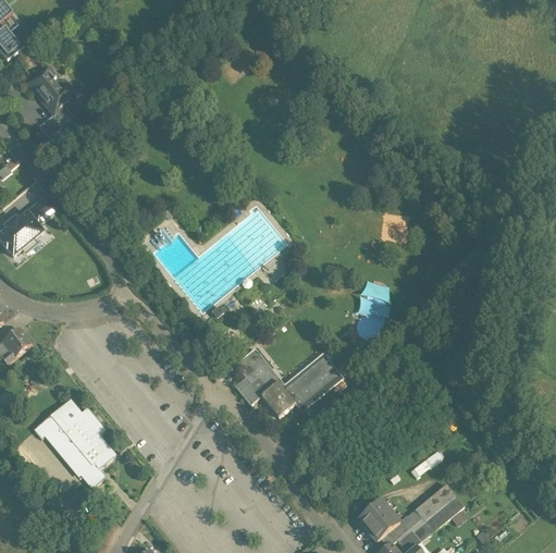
[(20,45),(4,26),(0,29),(0,23),(10,15),(12,13),(1,0),(0,0),(0,47),(1,48),(7,56),(20,45)]
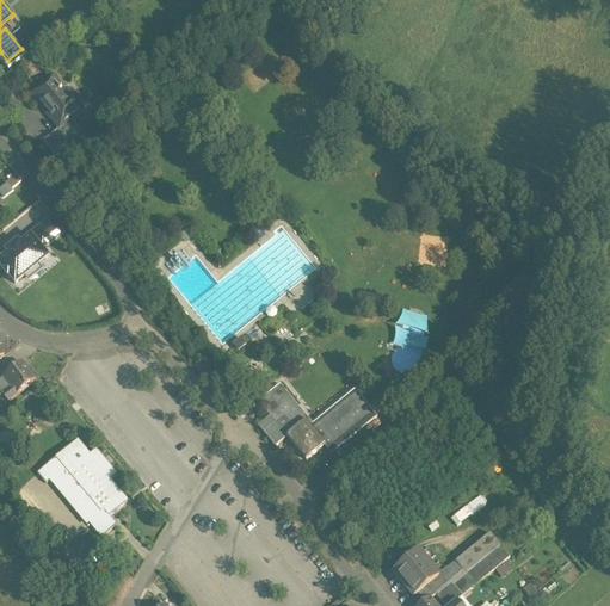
[(11,17),(0,25),(0,32),(5,29),(22,49),(7,61),(1,53),(0,54),(0,56),(7,65),(26,49),(7,26),(10,24),(14,22),(11,17)]
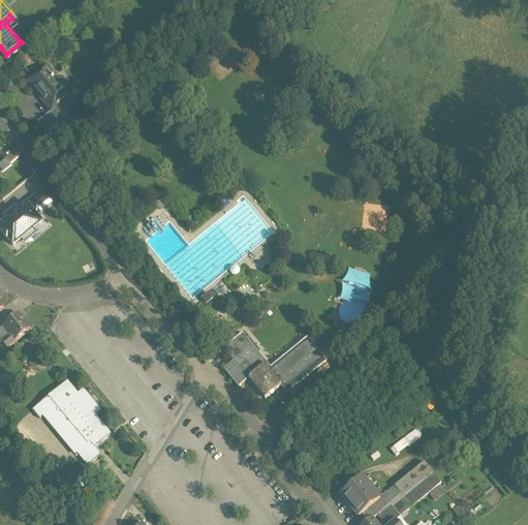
[(53,72),(44,63),(27,78),(43,97),(42,98),(51,107),(61,99),(73,88),(65,79),(64,79),(65,80),(61,83),(57,78),(53,78),(53,75),(54,75),(54,73),(53,73),(53,72)]
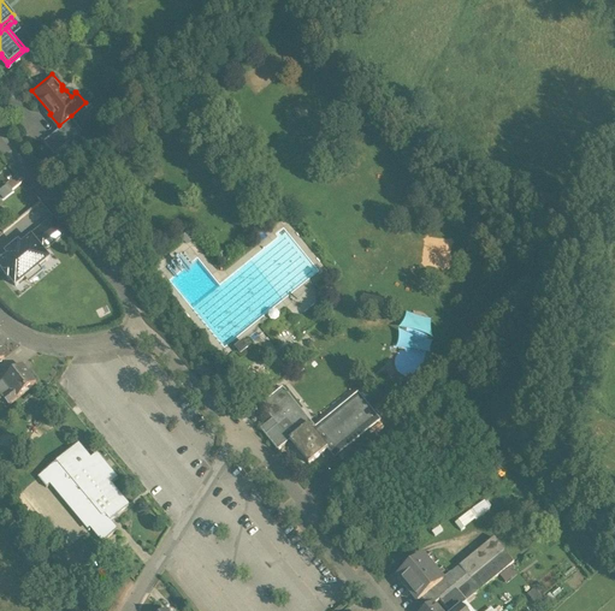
[(59,125),(42,138),(53,152),(81,128),(71,116),(59,125)]
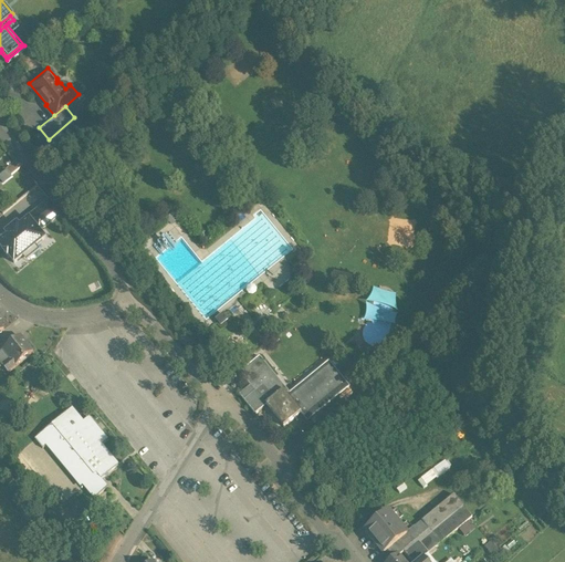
[(14,157),(4,165),(10,172),(20,163),(14,157)]
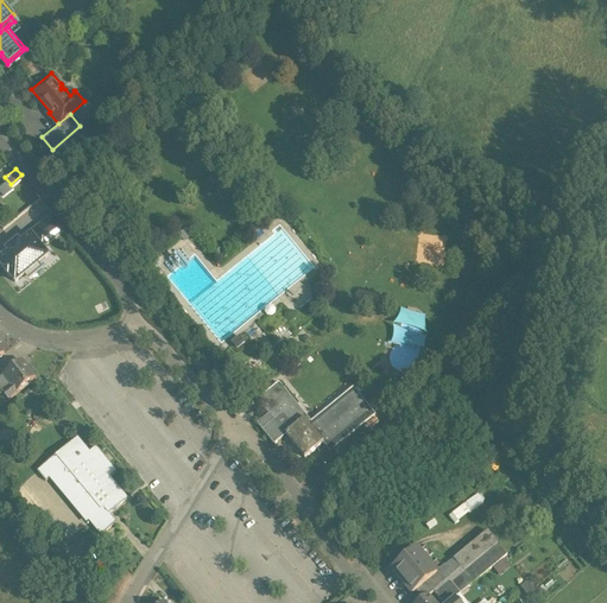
[(50,213),(30,229),(42,243),(62,227),(50,213)]
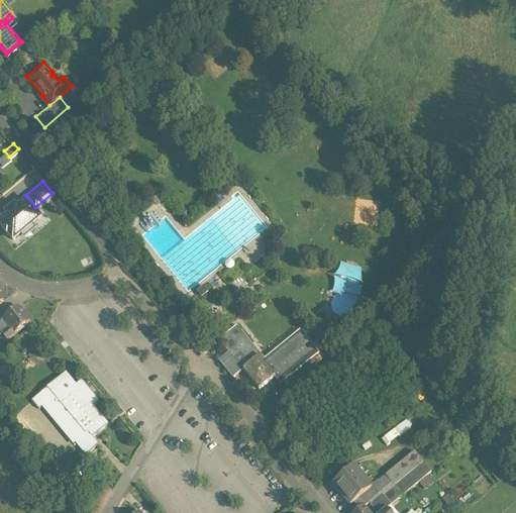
[(35,207),(25,195),(17,202),(15,200),(4,209),(6,212),(0,216),(0,223),(11,238),(42,214),(35,207)]
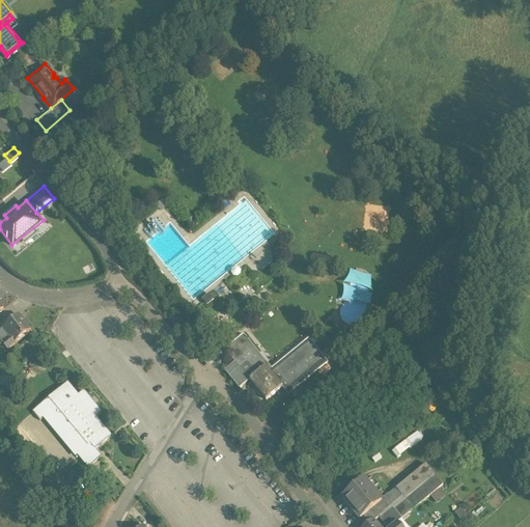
[(214,294),(210,288),(201,296),(206,301),(214,294)]
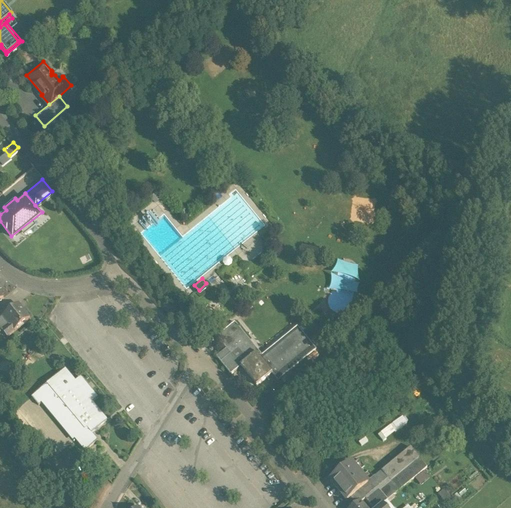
[(28,316),(17,302),(2,314),(9,322),(1,328),(6,334),(13,328),(14,328),(28,316)]
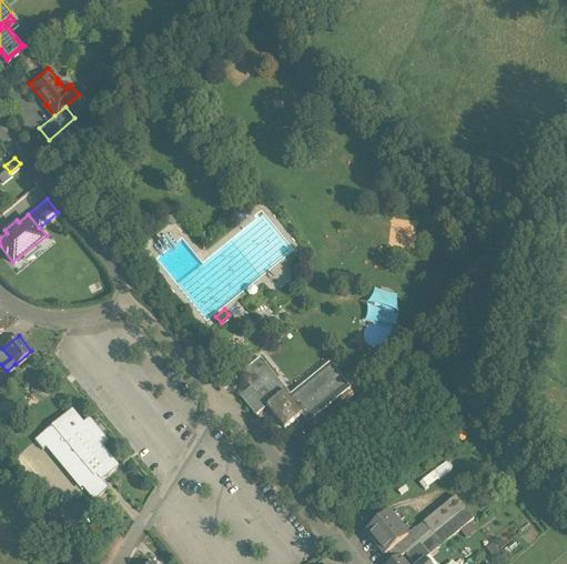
[(267,364),(262,358),(241,374),(250,384),(264,402),(282,389),(265,366),(267,364)]
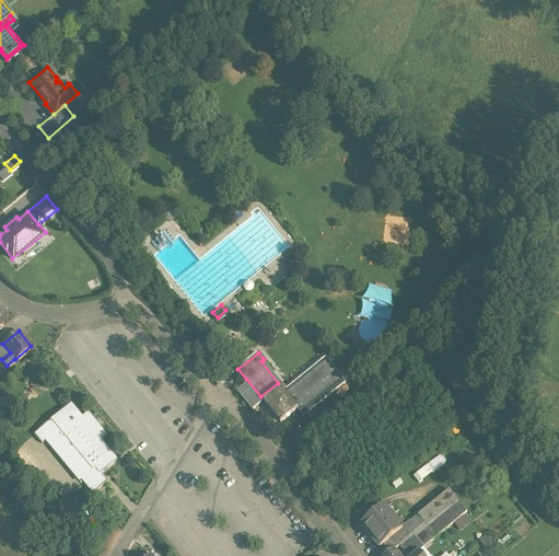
[(325,357),(283,391),(295,405),(295,406),(301,413),(344,379),(325,357)]
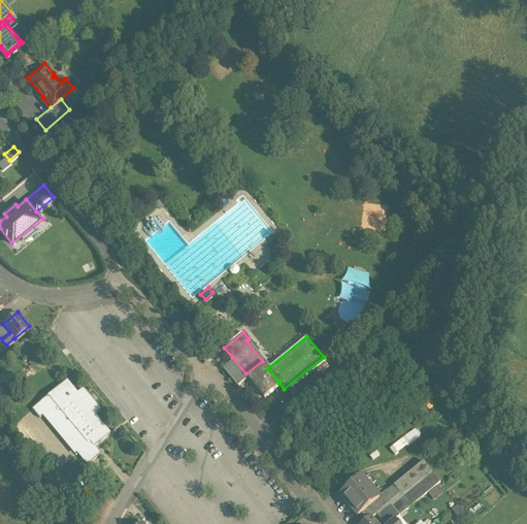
[(245,373),(232,357),(222,365),(236,383),(246,374),(245,373)]
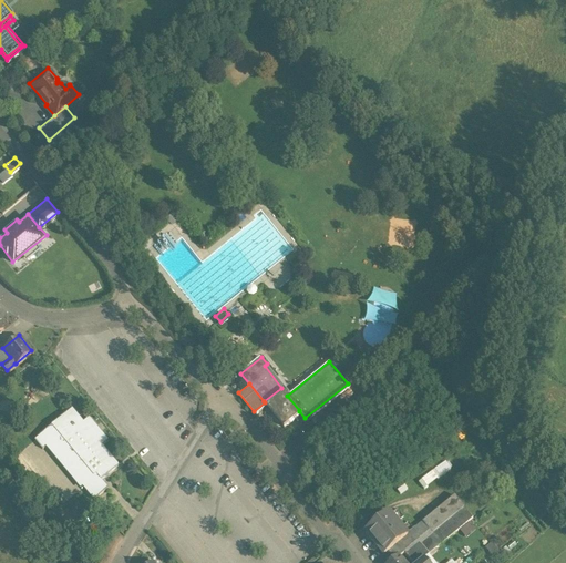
[(281,388),(264,401),(265,402),(281,425),(299,411),(299,410),(287,396),(281,388)]
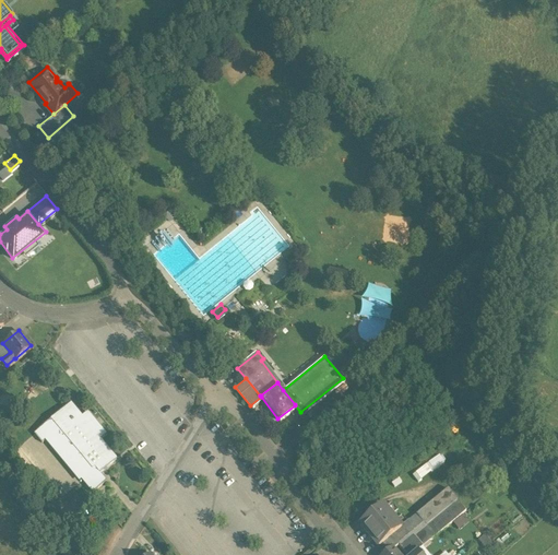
[(398,391),(394,386),(383,394),(388,400),(398,391)]
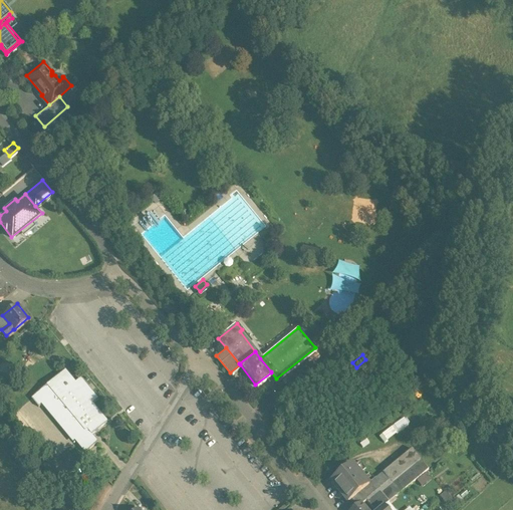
[(74,379),(64,367),(30,396),(37,404),(42,401),(61,424),(66,421),(77,434),(75,436),(84,448),(83,449),(83,450),(96,439),(90,432),(105,419),(90,401),(96,396),(79,375),(74,379)]
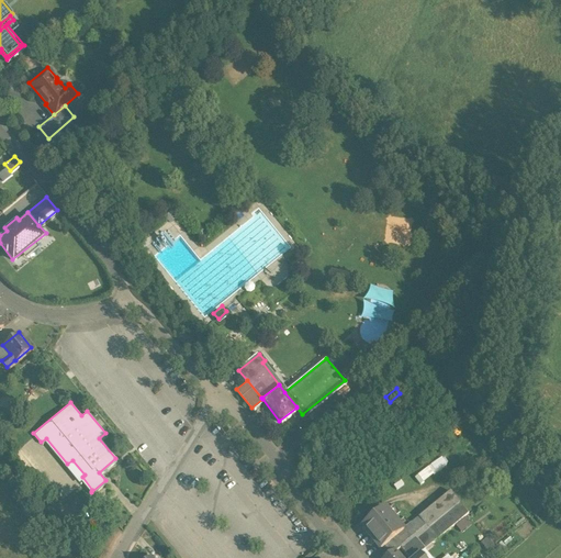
[(441,453),(414,473),(419,480),(447,459),(441,453)]
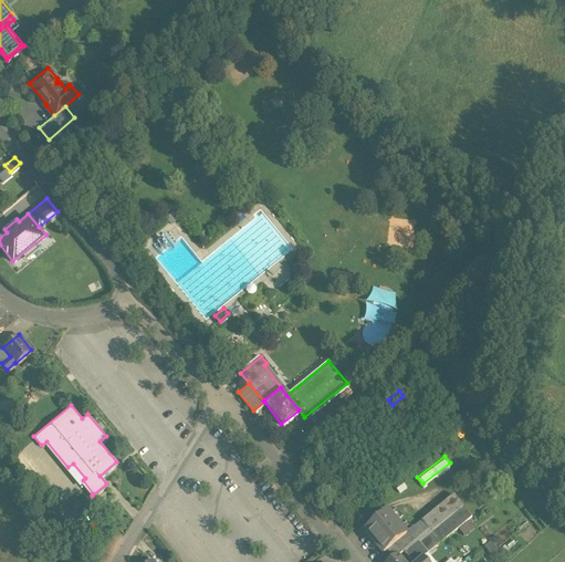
[(453,491),(421,518),(430,529),(462,502),(453,491)]
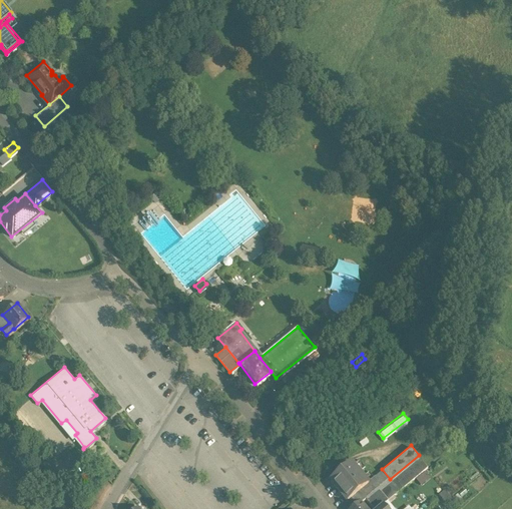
[(390,479),(380,488),(378,487),(376,488),(365,497),(374,508),(383,502),(386,499),(427,465),(419,455),(390,479)]
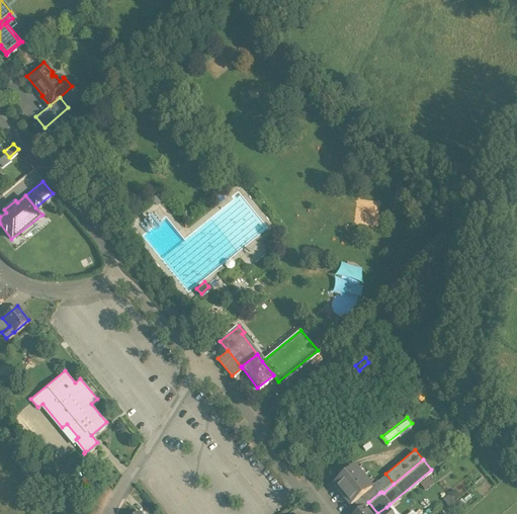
[(355,465),(333,484),(349,504),(371,486),(371,485),(355,465)]
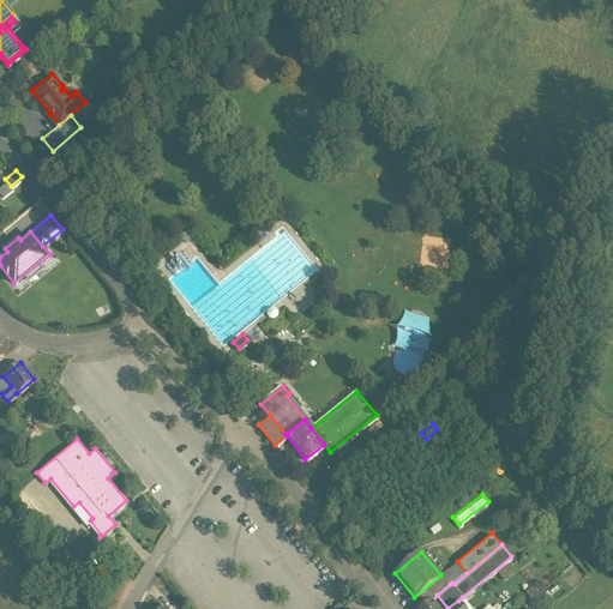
[(456,561),(442,573),(450,584),(452,583),(455,584),(467,573),(457,561),(456,561)]
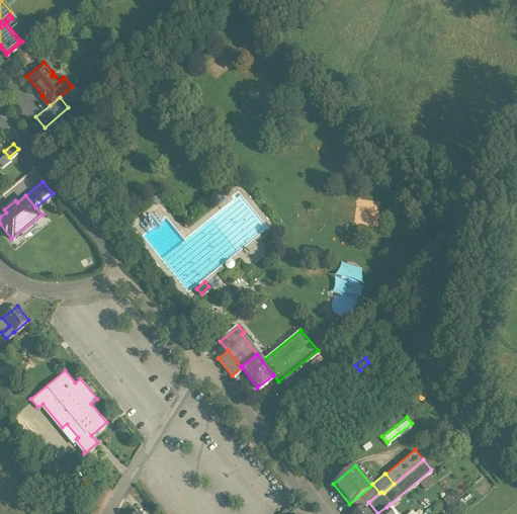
[(371,486),(349,504),(353,509),(361,503),(363,505),(363,506),(368,502),(379,493),(372,484),(371,485),(371,486)]
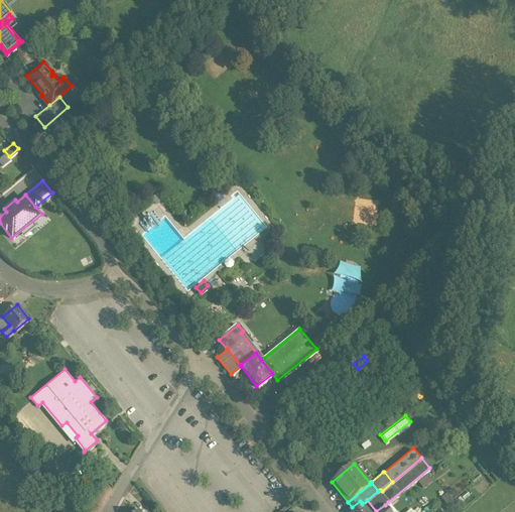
[(453,505),(457,500),(452,494),(446,499),(453,505)]
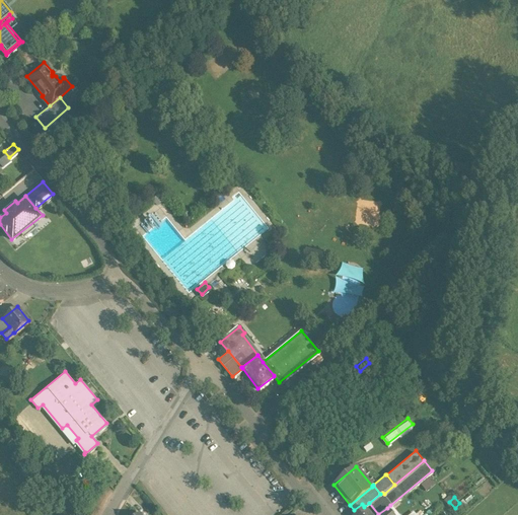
[(369,503),(364,507),(371,514),(377,514),(378,514),(369,503)]
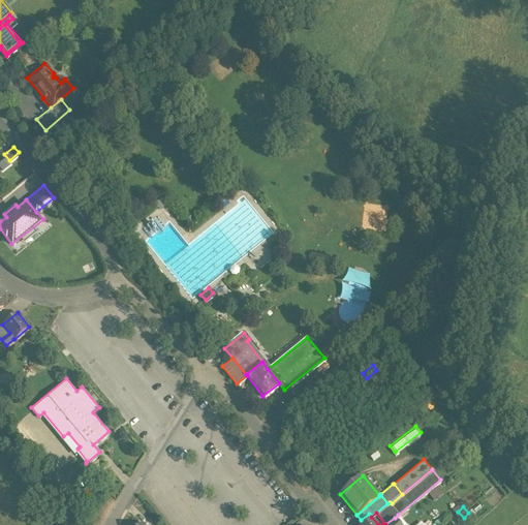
[(369,514),(361,520),(364,522),(371,516),(369,514)]
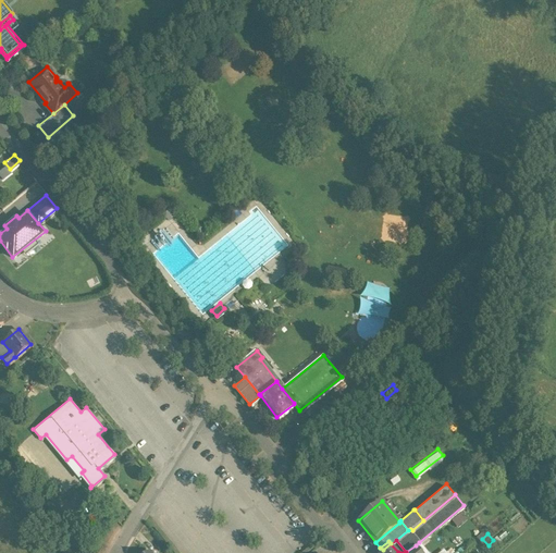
[(383,550),(379,552),(398,552),(391,544),(391,543),(383,550)]
